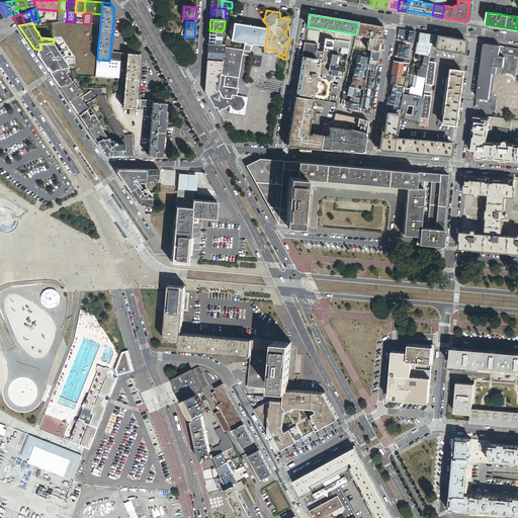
[(383,27),(358,22),(356,34),(356,35),(369,37),(369,41),(367,50),(371,50),(379,52),(383,27)]
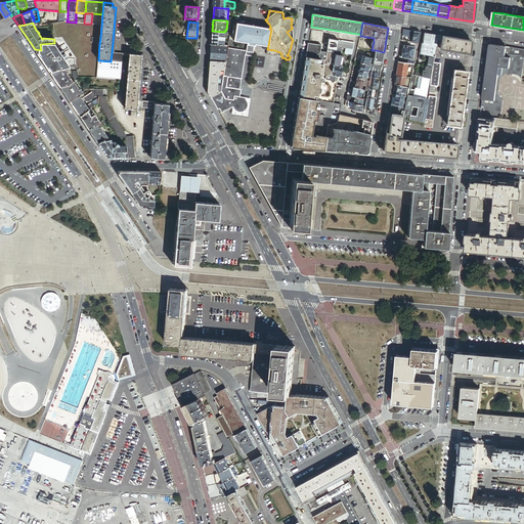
[(269,29),(236,24),(233,41),(247,43),(247,44),(248,44),(254,45),(255,46),(255,44),(268,46),(271,29),(269,29)]
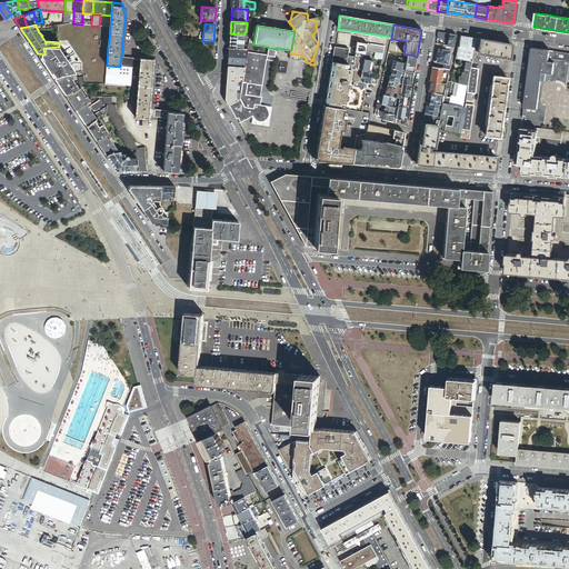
[(243,38),(243,35),(230,33),(229,48),(242,49),(243,38)]
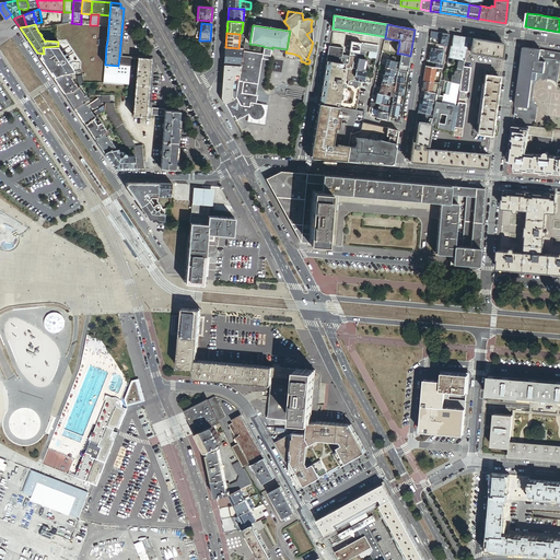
[(448,35),(442,33),(440,45),(446,46),(448,35)]
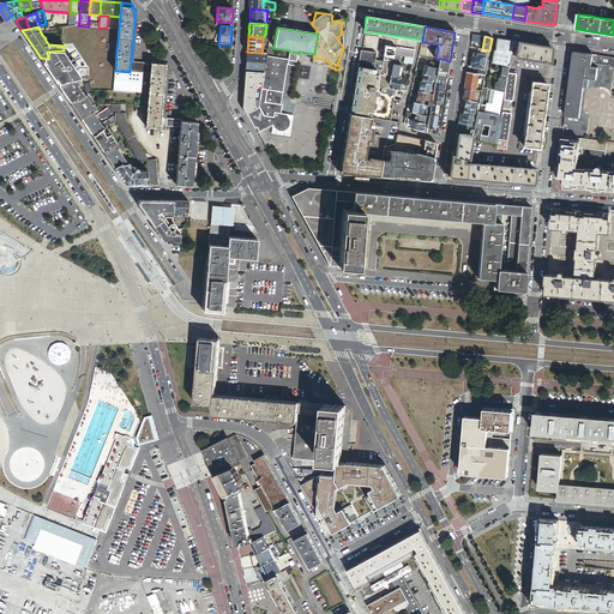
[(518,42),(497,38),(494,50),(500,52),(511,53),(512,48),(517,48),(518,42)]
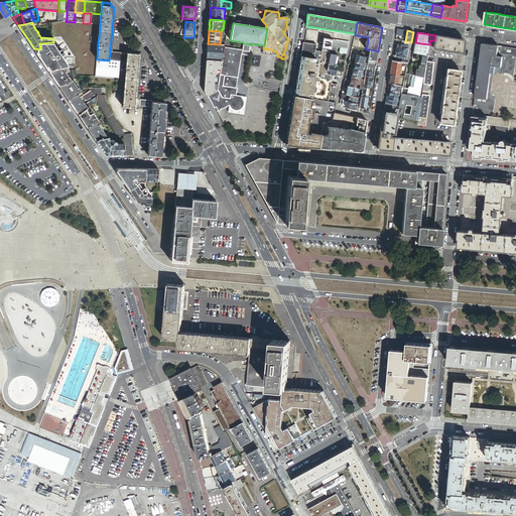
[(464,40),(435,35),(434,40),(433,47),(462,52),(464,40)]
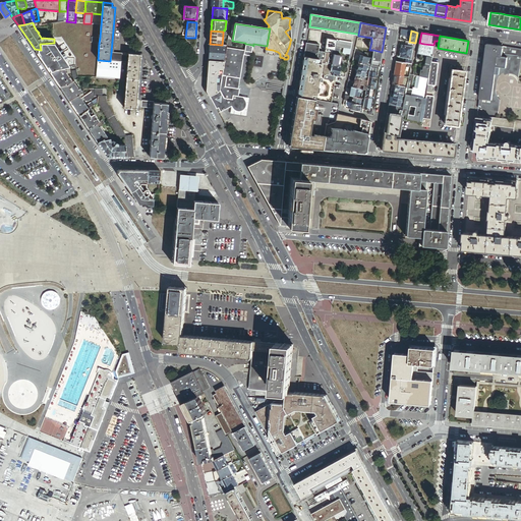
[(365,49),(369,50),(371,42),(363,39),(358,38),(356,47),(365,49)]
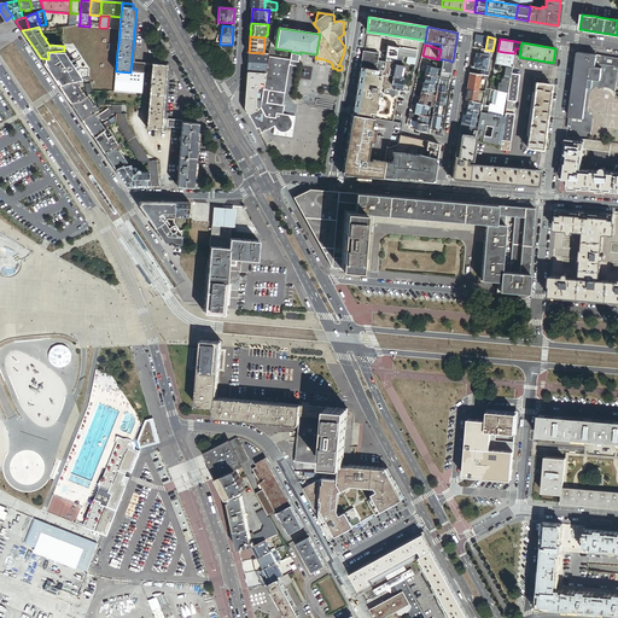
[(408,57),(417,59),(419,51),(400,47),(397,56),(408,57)]
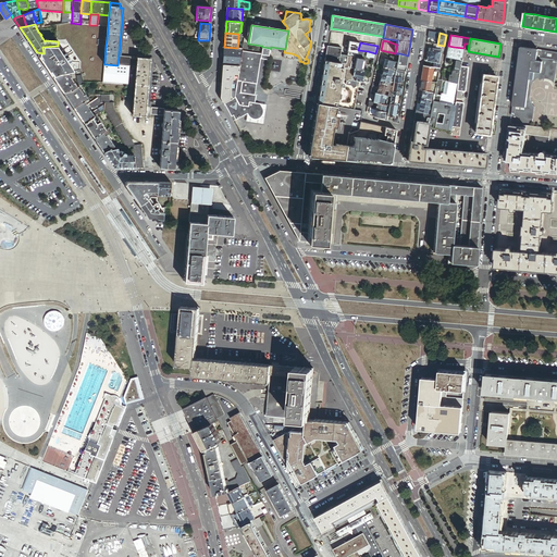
[(58,47),(58,46),(42,47),(44,53),(37,52),(53,77),(60,74),(69,73),(74,71),(70,64),(73,62),(64,49),(61,51),(58,47)]
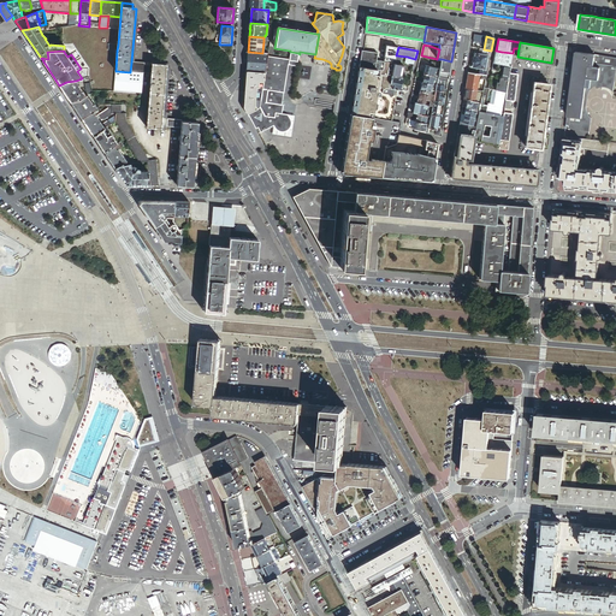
[(265,73),(267,55),(268,53),(262,53),(248,52),(247,72),(265,73)]
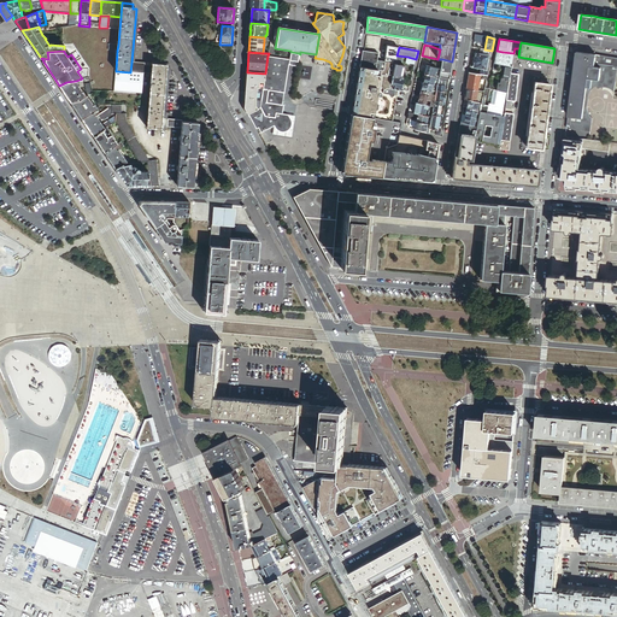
[(286,64),(297,66),(299,53),(292,52),(291,60),(268,56),(265,74),(260,107),(259,109),(248,115),(257,129),(258,128),(262,133),(274,125),(272,135),(292,137),(295,116),(292,115),(288,115),(282,113),(283,105),(282,105),(285,92),(281,92),(282,83),(283,83),(286,64)]
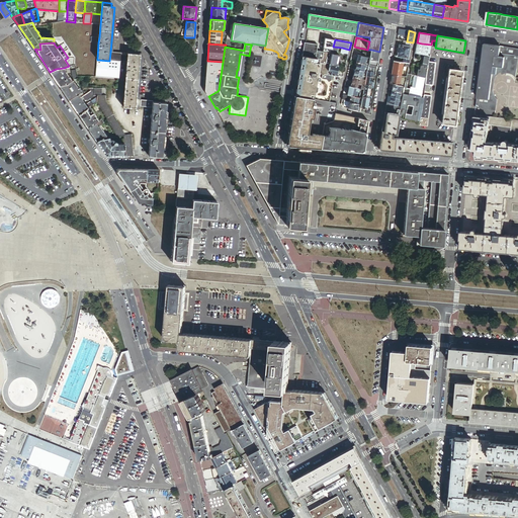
[(305,44),(303,56),(314,59),(317,59),(318,59),(323,60),(324,53),(317,52),(318,46),(305,44)]
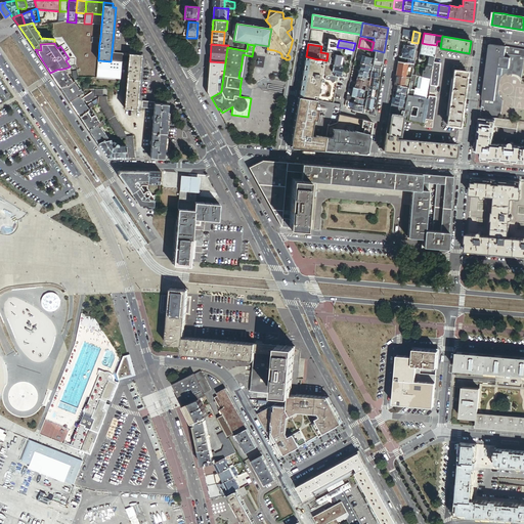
[(434,56),(436,45),(427,44),(426,49),(425,55),(428,55),(429,55),(434,56)]
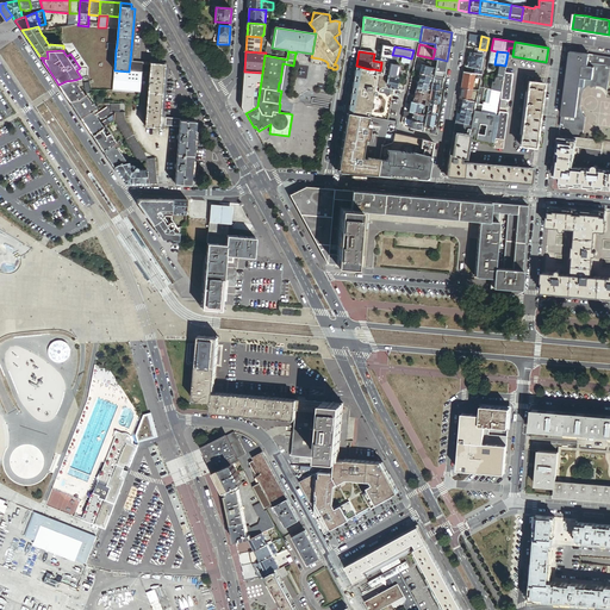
[(609,74),(609,57),(596,56),(595,68),(587,67),(590,55),(570,51),(560,126),(584,130),(585,117),(584,114),(582,116),(580,113),(582,106),(583,98),(583,94),(584,91),(585,89),(586,87),(589,86),(590,86),(591,85),(592,88),(593,87),(596,86),(597,86),(599,86),(601,86),(603,87),(604,88),(607,89),(608,91),(609,74)]
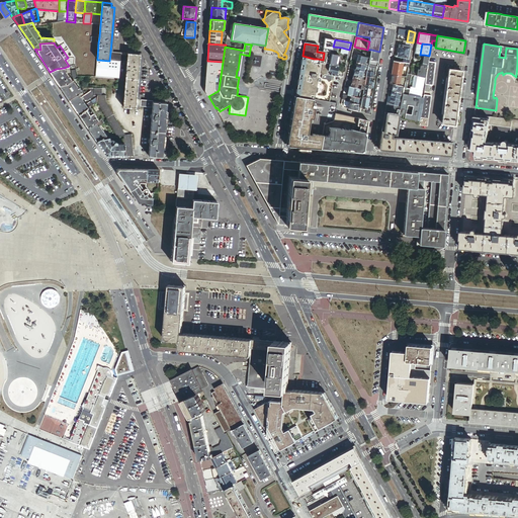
[(408,58),(409,48),(403,47),(399,46),(398,47),(397,49),(398,50),(399,51),(399,52),(397,53),(396,55),(397,56),(408,58)]
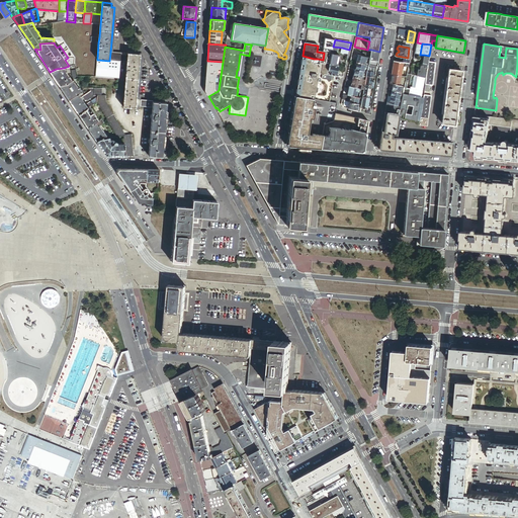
[(328,75),(330,64),(332,54),(333,51),(327,50),(326,50),(325,54),(324,53),(323,60),(318,59),(317,59),(314,59),(310,83),(298,81),(296,89),(310,91),(309,98),(310,98),(310,94),(315,95),(319,73),(321,74),(323,76),(322,79),(327,80),(329,82),(332,80),(332,76),(328,75)]
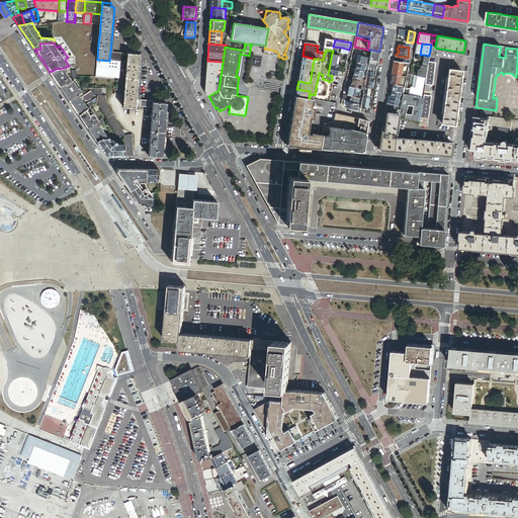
[(377,67),(379,52),(371,50),(369,63),(368,65),(371,66),(377,67)]
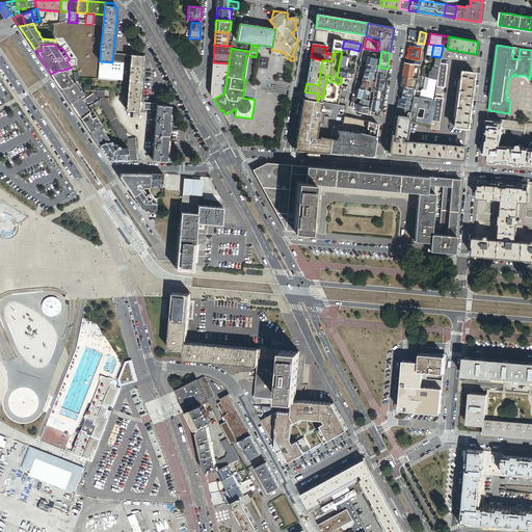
[(116,54),(113,54),(112,62),(124,63),(130,63),(131,55),(116,54)]
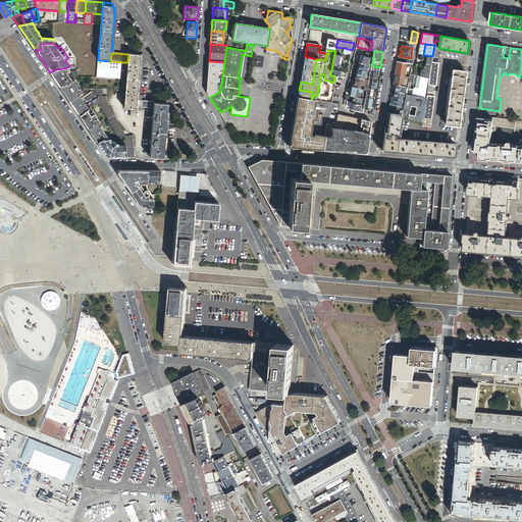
[(141,55),(128,54),(127,62),(124,108),(137,109),(138,100),(141,55)]
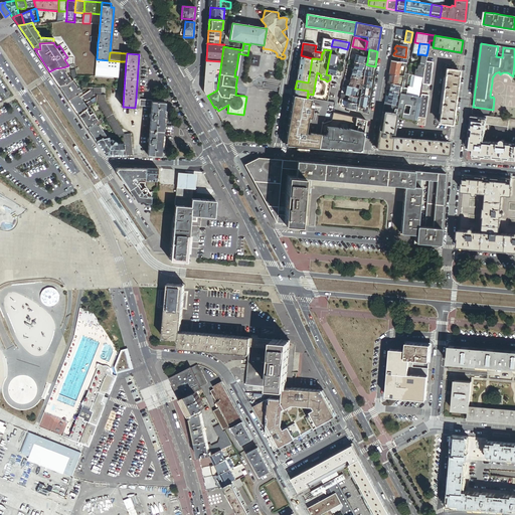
[(328,63),(336,65),(337,55),(330,53),(328,63)]
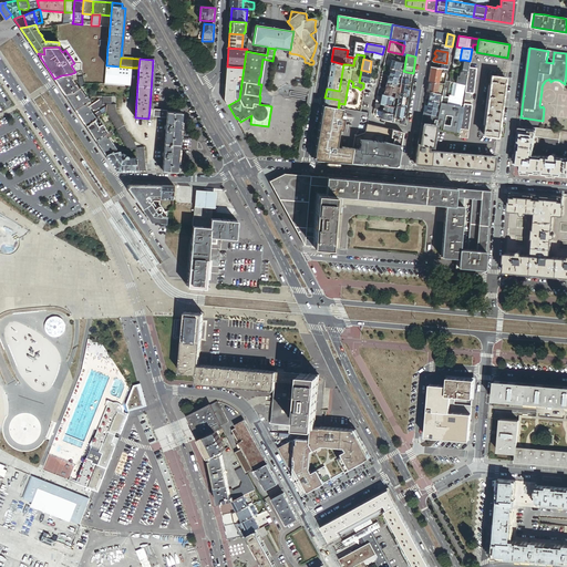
[(391,69),(400,71),(400,68),(401,65),(402,66),(402,63),(397,62),(392,60),(390,69),(391,69)]
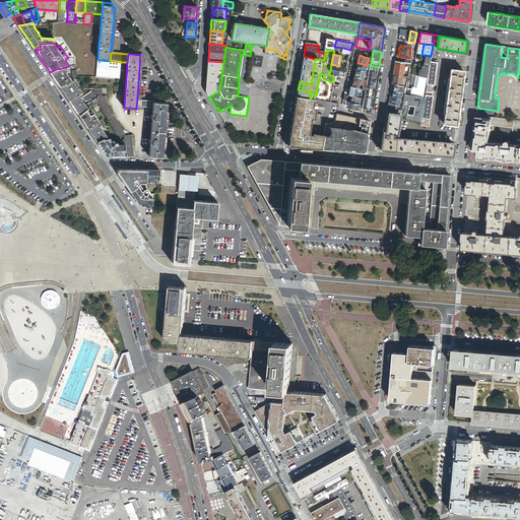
[(311,83),(315,59),(304,56),(300,81),(311,83)]
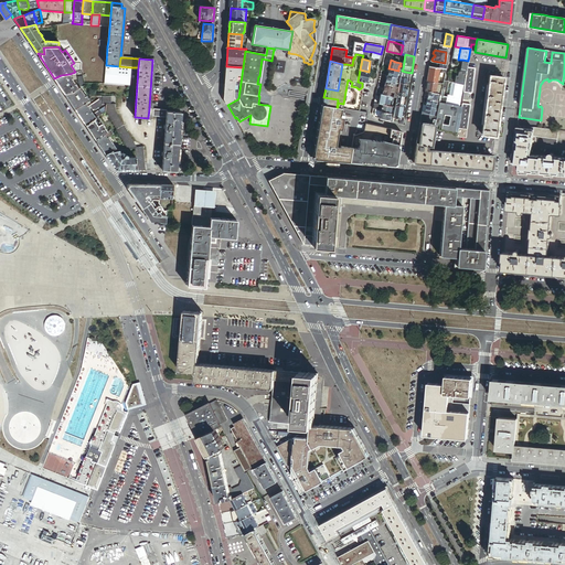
[(131,67),(119,66),(106,65),(105,84),(130,86),(131,67)]
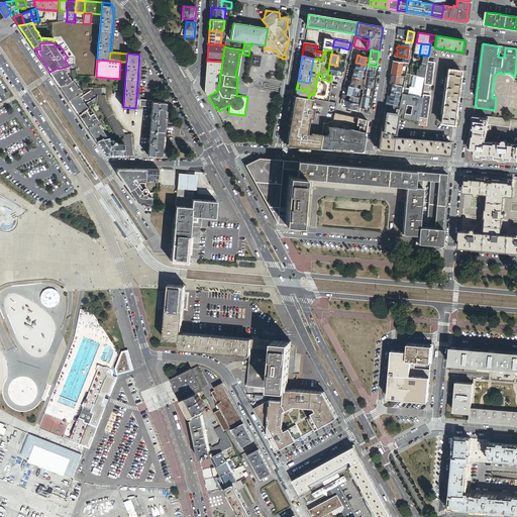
[(220,75),(222,62),(207,61),(205,90),(208,96),(217,91),(218,86),(214,85),(215,75),(220,75)]
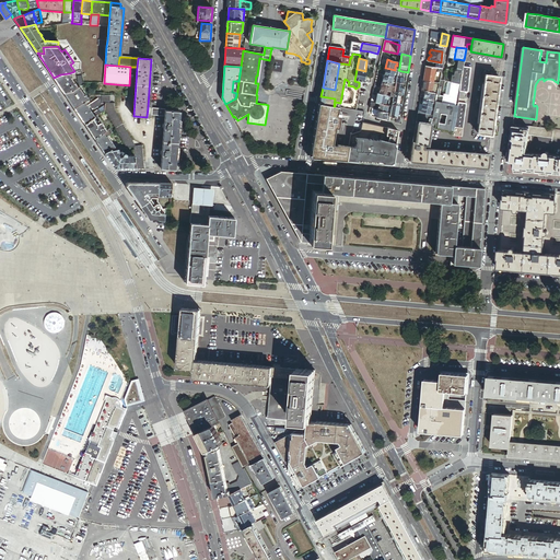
[(433,82),(435,68),(426,66),(426,67),(423,81),(433,82)]
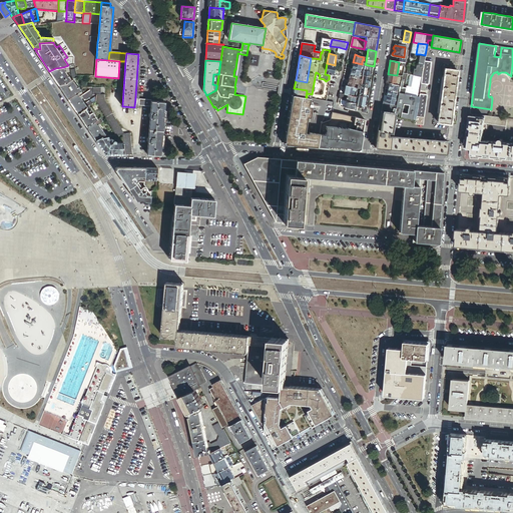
[(423,68),(421,84),(428,84),(432,62),(424,61),(423,68)]
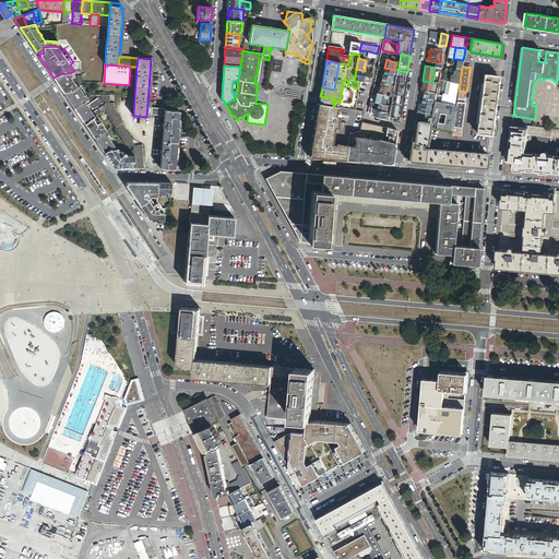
[(395,70),(394,70),(385,68),(384,73),(383,75),(392,78),(393,78),(393,74),(394,73),(395,73),(395,70)]
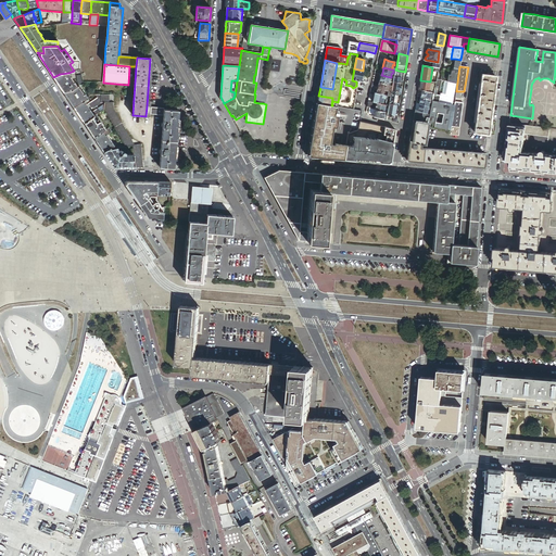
[(361,83),(363,71),(354,68),(352,80),(356,81),(361,83)]
